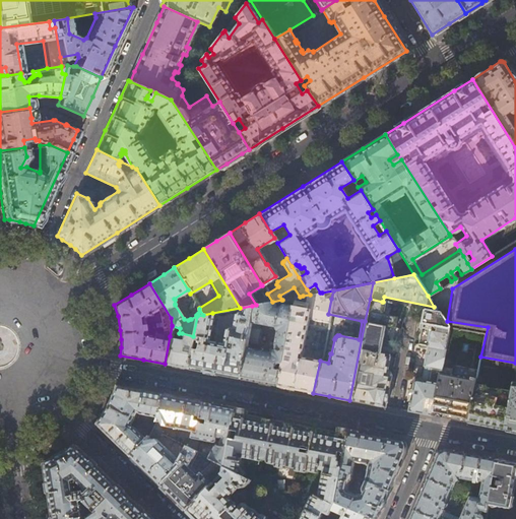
[(322,297),(322,293),(320,293),(311,295),(308,309),(301,307),(303,296),(300,297),(293,298),(275,385),(297,389),(313,393),(320,361),(299,357),(306,319),(327,323),(328,314),(331,299),(322,297)]
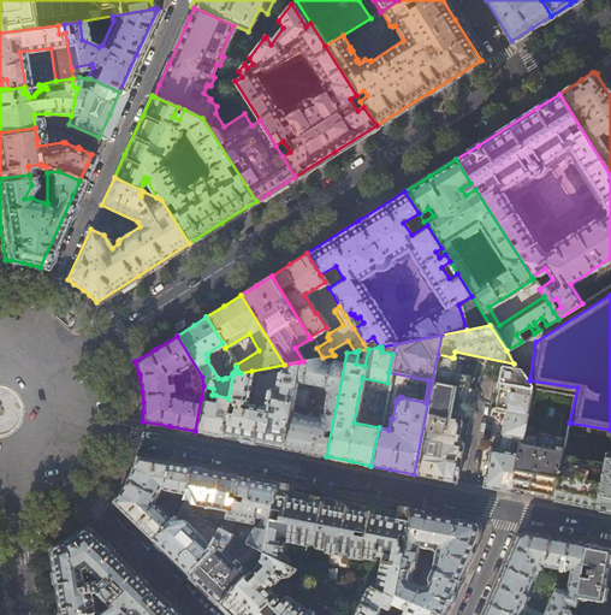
[(322,358),(303,361),(298,362),(282,448),(304,453),(326,456),(346,353),(334,355),(333,355),(334,360),(330,364),(324,362),(322,358)]
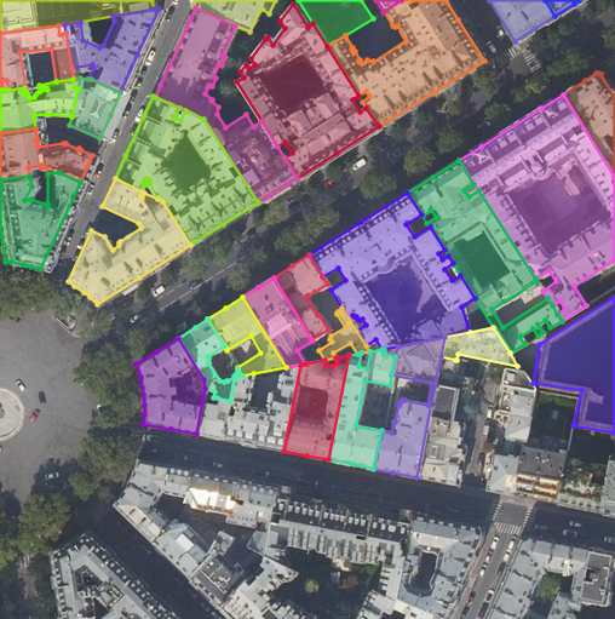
[(441,356),(435,383),(457,388),(467,390),(471,378),(453,374),(455,360),(441,356)]
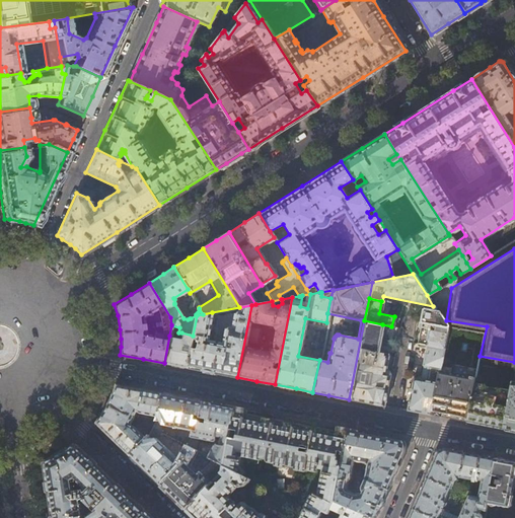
[(237,377),(251,305),(240,307),(240,311),(238,310),(237,310),(235,311),(234,312),(234,313),(232,326),(229,325),(228,325),(226,326),(226,327),(225,328),(223,344),(208,341),(212,312),(203,314),(197,315),(193,336),(192,339),(198,340),(197,347),(195,348),(191,348),(187,367),(212,372),(237,377)]
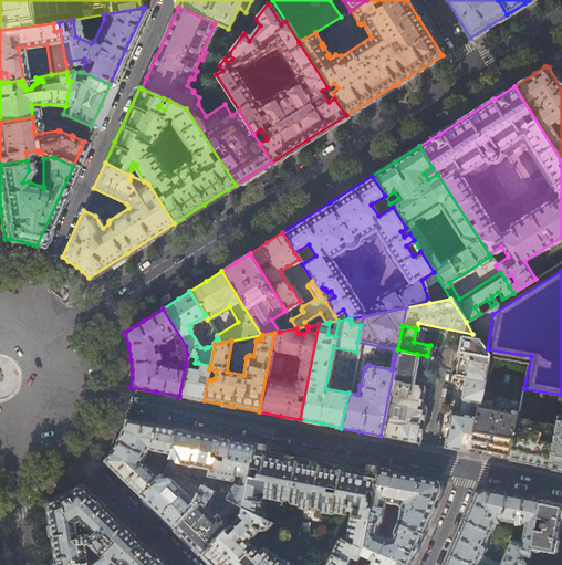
[(487,355),(477,339),(460,336),(454,375),(464,376),(482,380),(487,355)]
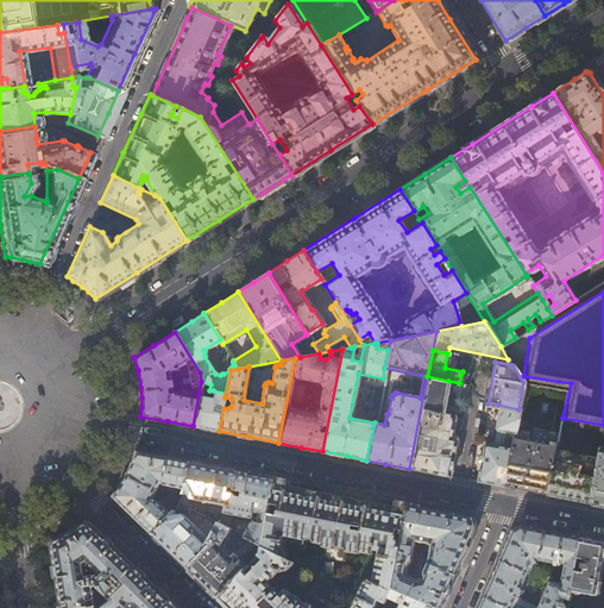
[(448,381),(427,376),(409,469),(432,472),(447,476),(455,438),(454,438),(454,436),(453,434),(452,433),(451,433),(453,417),(453,414),(442,413),(448,381)]
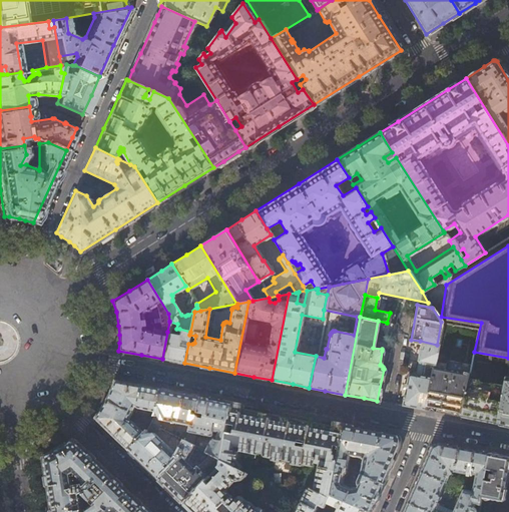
[(189,335),(190,332),(179,329),(178,335),(167,332),(162,359),(173,361),(184,363),(188,344),(189,335)]
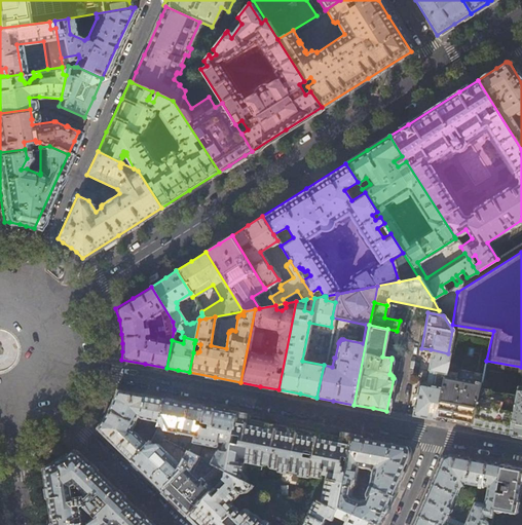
[(443,377),(448,353),(431,349),(429,358),(427,358),(425,369),(426,369),(423,384),(417,383),(410,415),(422,418),(435,420),(436,416),(443,377)]
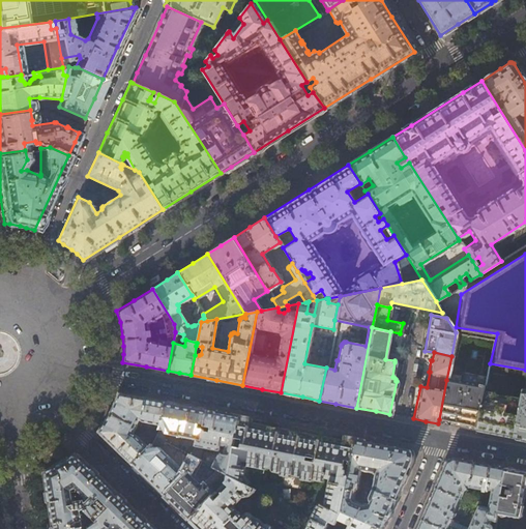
[(478,386),(446,380),(439,419),(459,423),(474,427),(481,390),(483,385),(479,384),(478,386)]
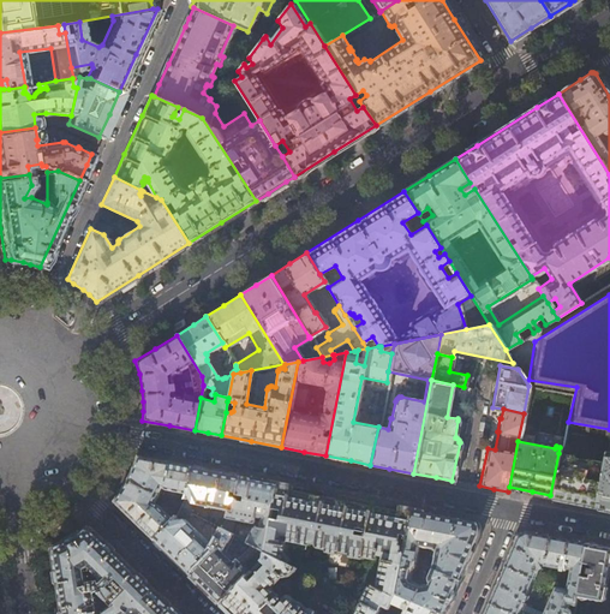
[(609,452),(604,451),(602,464),(593,508),(609,511),(609,452)]
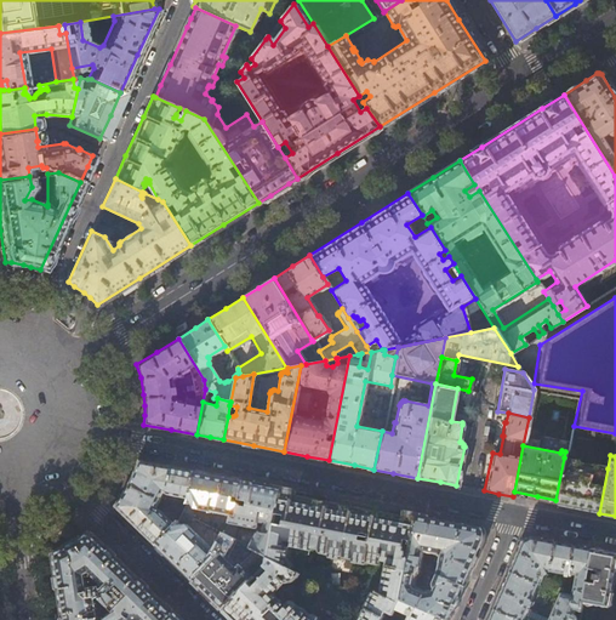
[(599,513),(608,468),(606,468),(606,467),(595,465),(595,466),(593,466),(593,464),(564,458),(555,500),(554,505),(577,508),(599,513)]
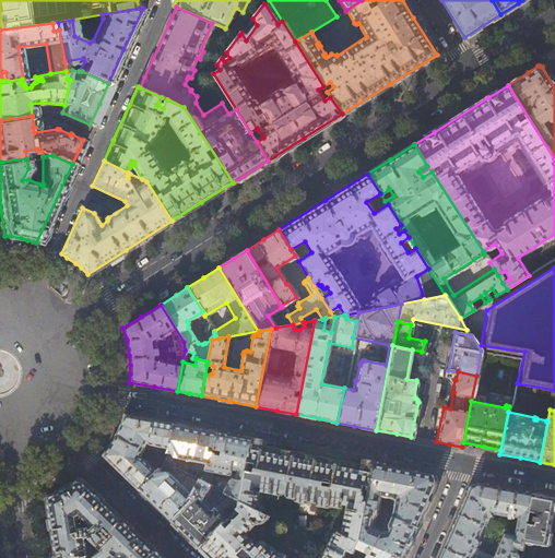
[(168,448),(173,424),(149,419),(122,414),(117,429),(111,438),(107,447),(101,455),(117,471),(138,490),(154,473),(155,472),(141,459),(137,456),(143,446),(146,448),(149,443),(168,448)]
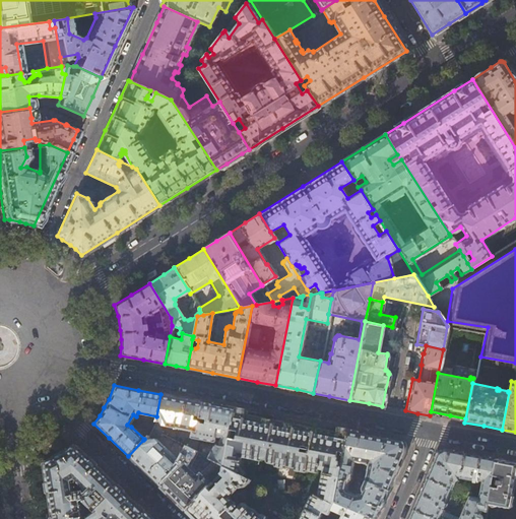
[(182,398),(160,394),(156,416),(162,425),(192,431),(196,432),(201,402),(182,398)]
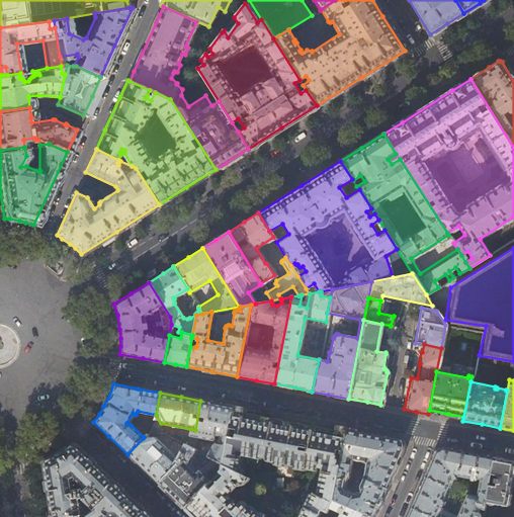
[(217,404),(200,401),(195,430),(191,429),(184,444),(192,449),(194,437),(211,440),(213,439),(218,439),(217,442),(213,442),(212,442),(205,456),(206,456),(209,458),(221,464),(222,464),(227,438),(228,430),(233,407),(217,404)]
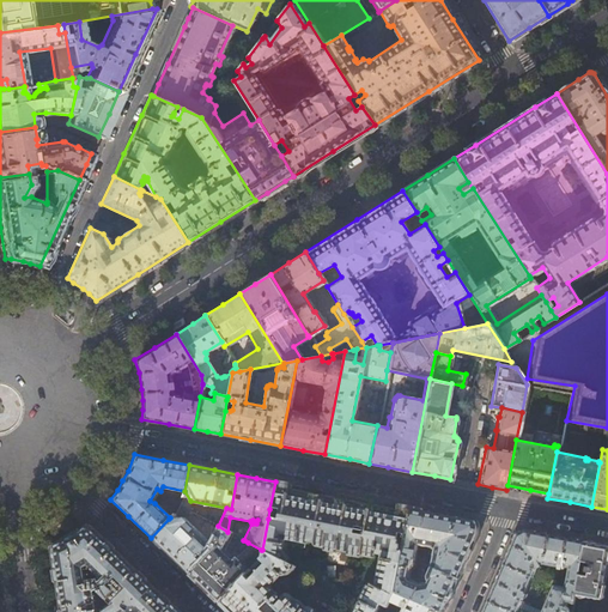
[(287,484),(275,482),(269,509),(278,510),(277,520),(268,519),(262,550),(283,561),(283,559),(283,557),(281,556),(280,556),(283,540),(302,544),(304,544),(305,544),(305,543),(311,544),(311,545),(311,546),(312,547),(321,549),(321,551),(322,552),(332,553),(334,553),(335,552),(335,551),(345,553),(345,555),(346,556),(352,558),(356,558),(358,557),(359,556),(363,535),(352,534),(353,527),(364,528),(369,506),(340,501),(295,492),(286,490),(287,484)]
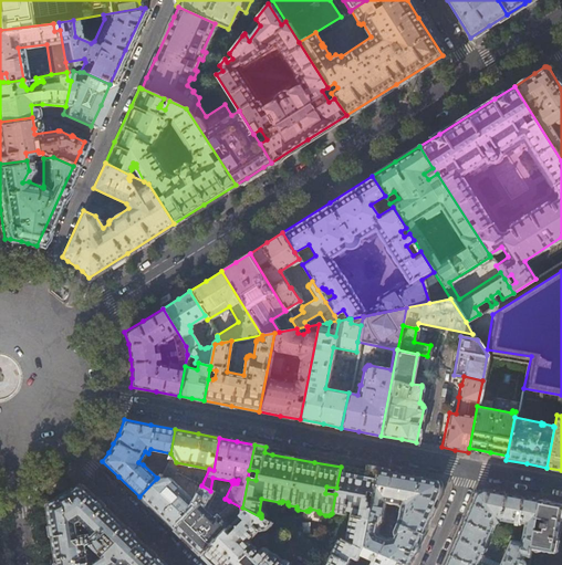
[(168,457),(164,466),(172,470),(174,467),(168,457)]
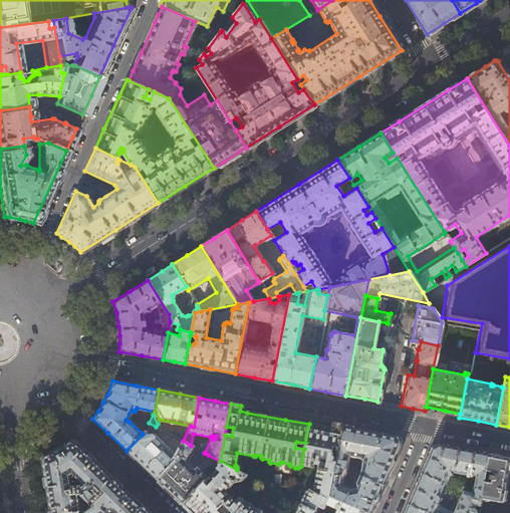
[(154,430),(156,427),(149,423),(144,431),(154,430)]
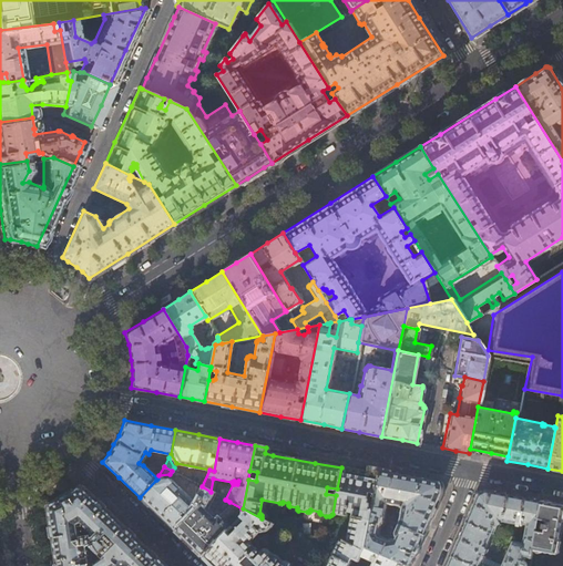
[(356,471),(341,467),(337,489),(336,495),(333,514),(340,515),(341,515),(344,515),(344,514),(345,512),(350,513),(345,541),(340,539),(339,541),(338,542),(330,556),(347,565),(350,559),(356,563),(360,556),(365,547),(369,513),(369,510),(366,508),(367,503),(366,503),(366,498),(365,498),(366,492),(372,494),(378,469),(366,466),(365,472),(356,471)]
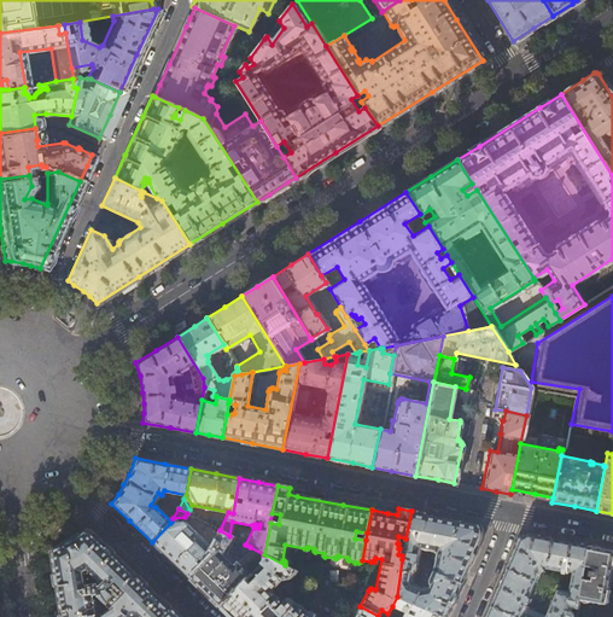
[(406,539),(402,556),(402,559),(397,597),(441,615),(444,616),(451,600),(471,557),(478,539),(479,533),(478,528),(477,524),(448,518),(412,511),(406,539)]
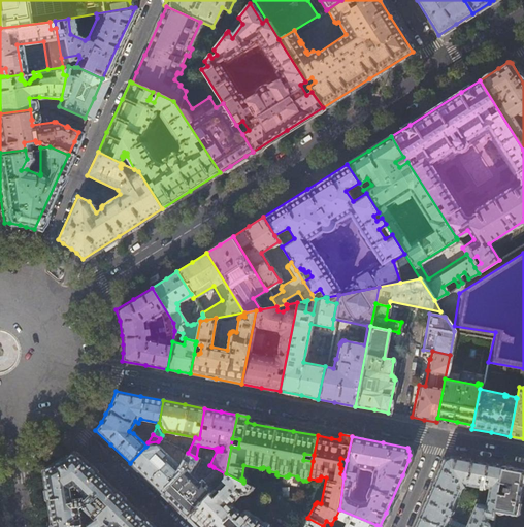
[(156,446),(145,447),(130,463),(144,478),(160,493),(182,470),(179,468),(156,446)]
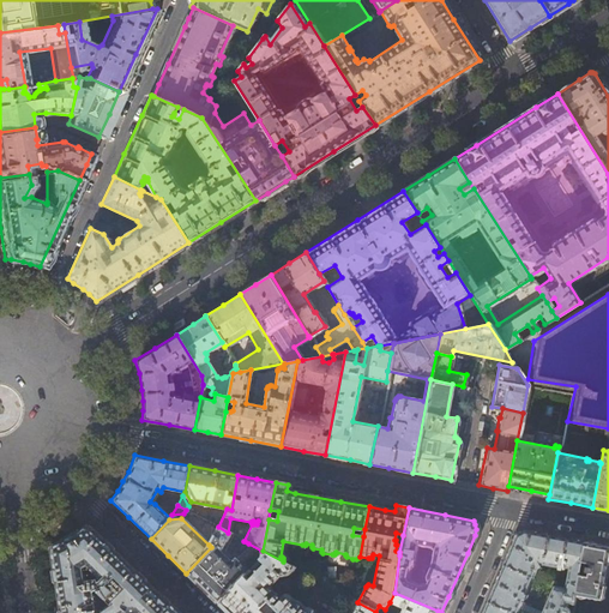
[(125,564),(85,526),(80,529),(70,536),(66,539),(60,542),(49,547),(50,559),(54,583),(58,602),(59,612),(160,612),(167,606),(125,564)]
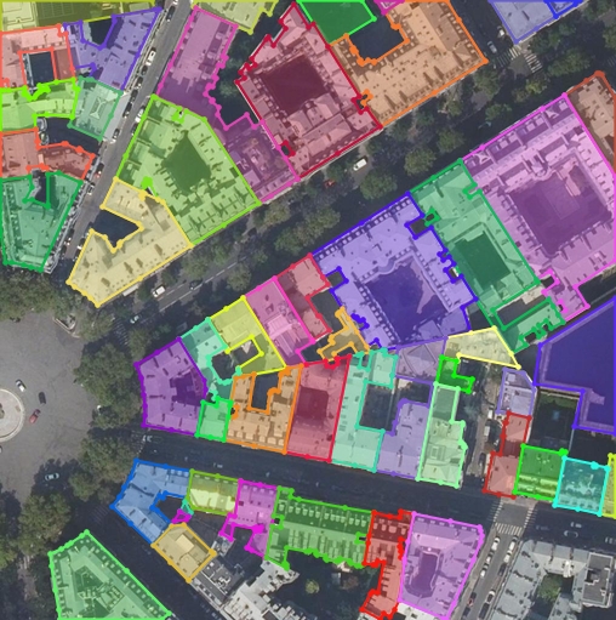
[(235,541),(231,539),(221,533),(211,551),(214,553),(188,580),(204,595),(218,609),(261,567),(263,564),(264,557),(251,550),(234,568),(223,557),(232,542),(234,544),(235,541)]
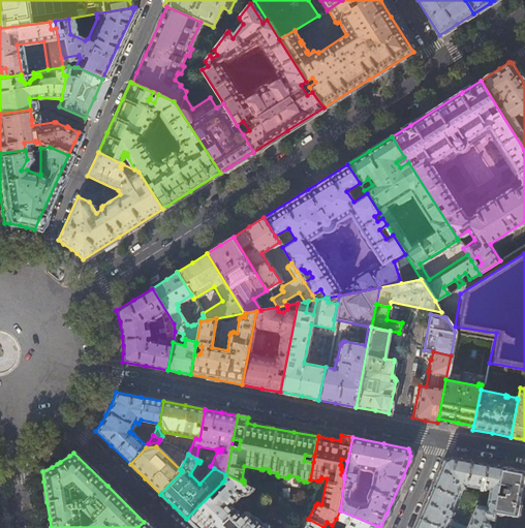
[(439,470),(426,502),(419,519),(440,527),(488,527),(489,527),(489,526),(489,524),(488,523),(486,522),(487,519),(492,520),(493,513),(502,467),(488,464),(470,461),(460,459),(457,458),(450,457),(443,460),(439,470)]
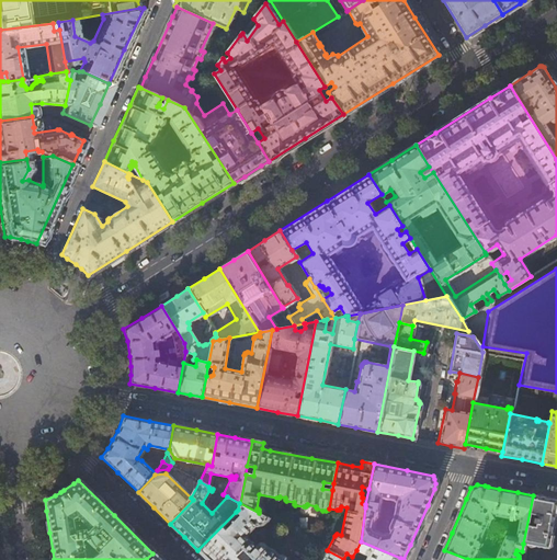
[(549,498),(533,495),(523,544),(547,549),(556,500),(549,498)]
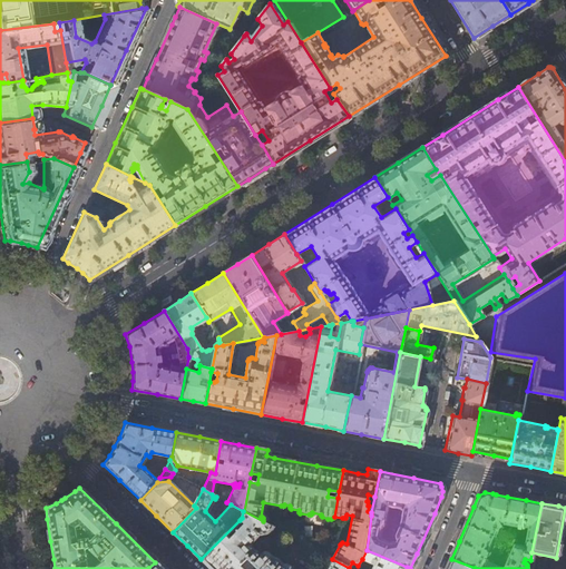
[(263,521),(244,511),(243,511),(242,518),(240,520),(242,522),(238,526),(242,529),(230,540),(224,536),(201,559),(211,568),(261,568),(273,557),(266,551),(265,550),(264,550),(263,550),(260,553),(254,549),(253,549),(250,546),(259,536),(261,536),(263,535),(266,535),(269,532),(273,529),(273,527),(263,521)]
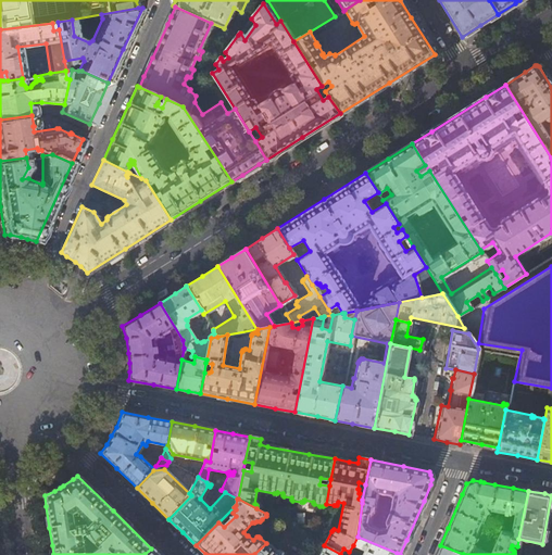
[(394,554),(397,553),(358,537),(353,545),(365,551),(363,554),(394,554)]
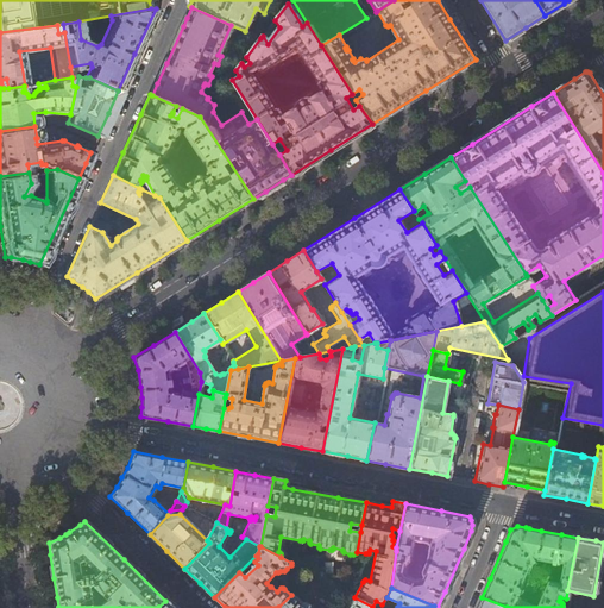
[(293,594),(291,595),(278,607),(308,607),(309,607),(309,605),(308,603),(306,601),(303,600),(302,600),(300,601),(294,595),(293,594)]
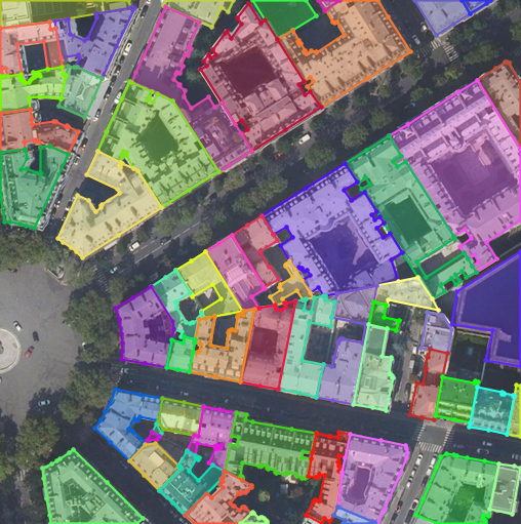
[(320,523),(321,523),(306,515),(301,523),(320,523)]
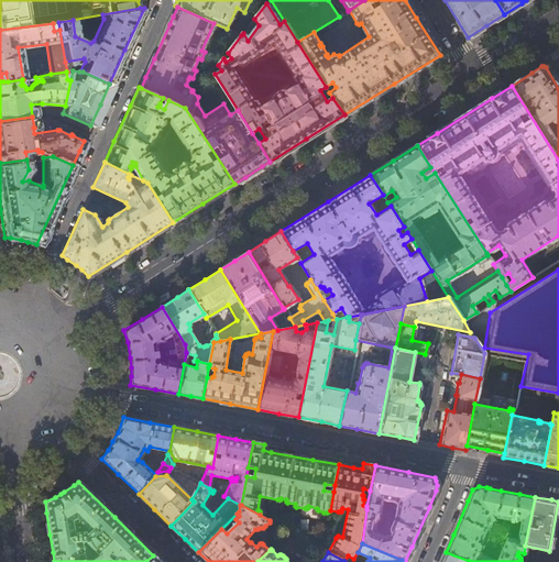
[(469,561),(446,552),(440,561),(469,561)]
